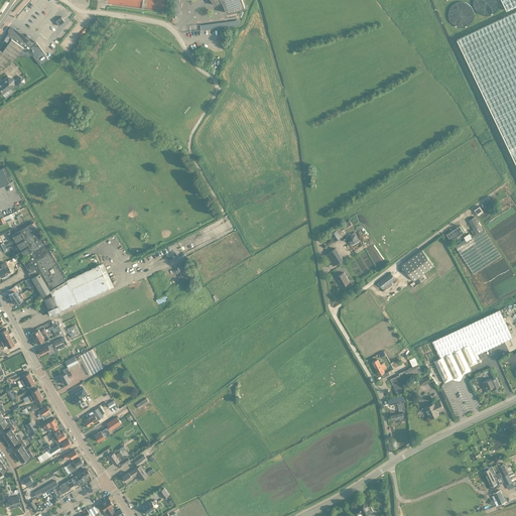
[(213,0),(214,1),(216,4),(221,0),(222,0),(225,5),(227,11),(245,6),(243,0),(213,0)]
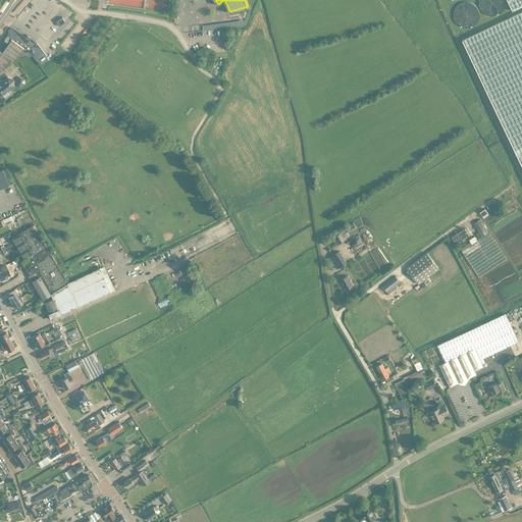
[(466,27),(470,25),(473,24),(476,22),(478,19),(479,15),(479,12),(478,9),(477,5),(474,3),(471,1),(468,0),(463,0),(460,1),(457,3),(455,6),(453,9),(453,13),(454,17),(456,21),(458,24),(462,25),(466,27)]
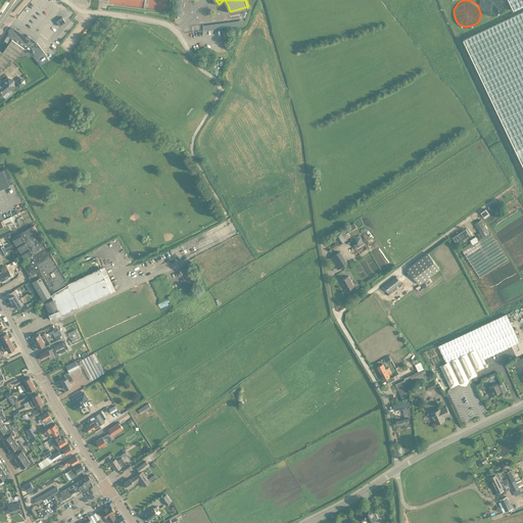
[(489,14),(493,14),(496,13),(501,11),(503,8),(504,5),(505,1),(504,0),(478,0),(479,1),(479,4),(480,8),(483,11),(486,13),(489,14)]
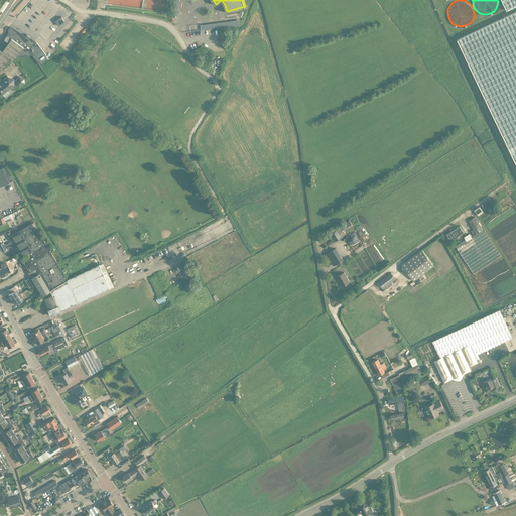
[(515,0),(502,0),(506,8),(515,3),(515,0)]
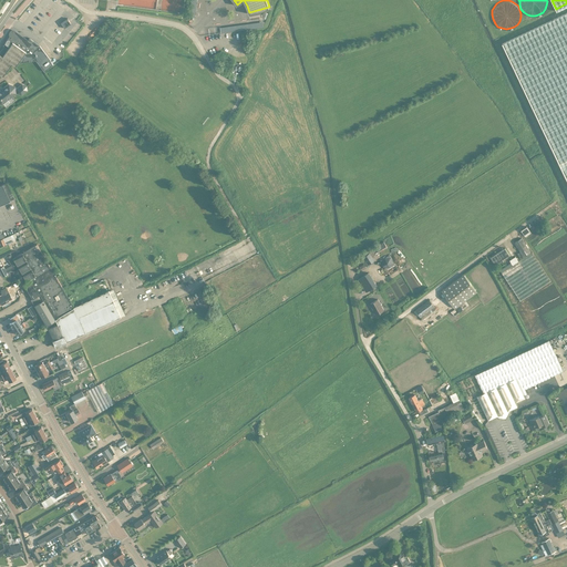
[(566,10),(502,42),(566,177),(566,10)]
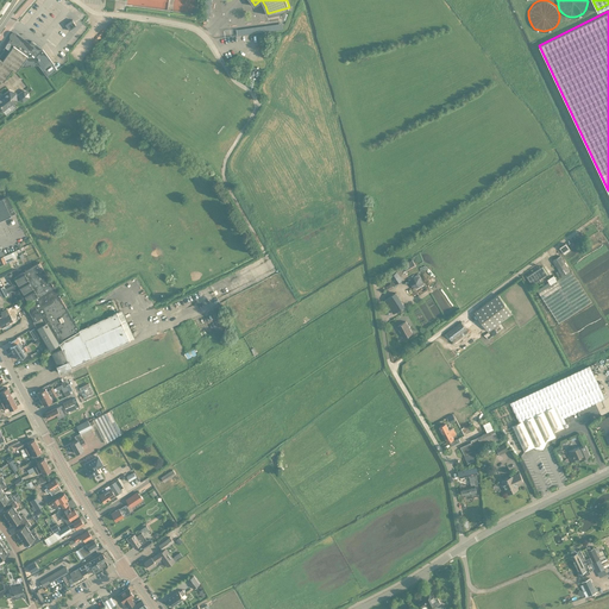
[(66,23),(69,29),(76,24),(73,18),(66,23)]
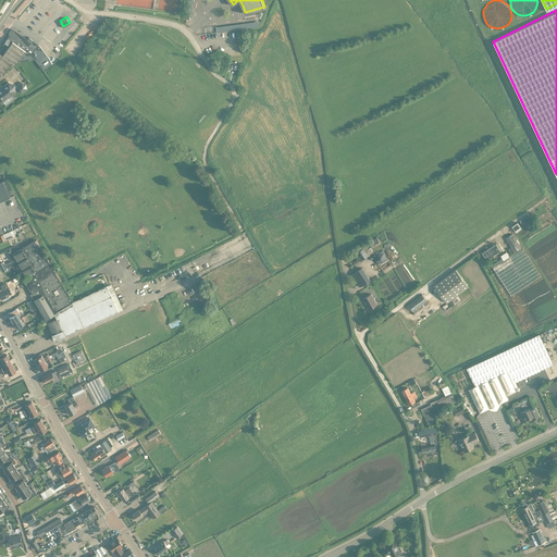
[(44,69),(52,62),(39,44),(28,36),(26,38),(14,29),(9,37),(7,38),(4,40),(5,41),(2,46),(0,48),(0,71),(2,73),(11,61),(15,64),(17,60),(19,60),(35,58),(44,69)]
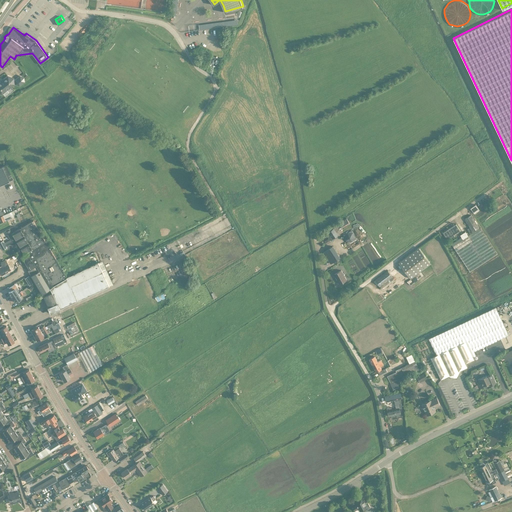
[(8,91),(7,89),(15,83),(19,84),(25,80),(24,76),(20,74),(14,78),(14,76),(8,74),(0,79),(0,92),(2,93),(3,92),(4,94),(8,91)]
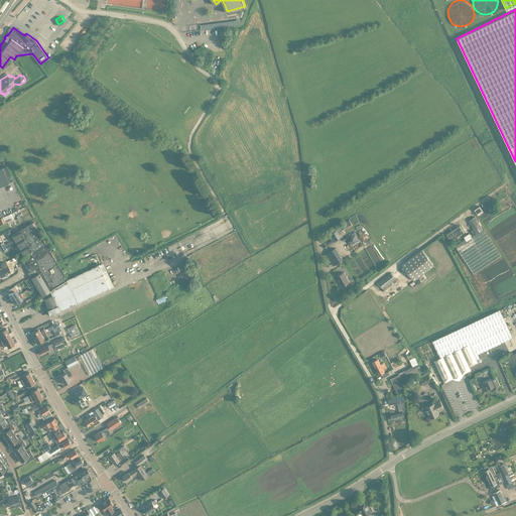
[(2,166),(0,166),(0,185),(9,181),(13,179),(6,164),(2,166)]
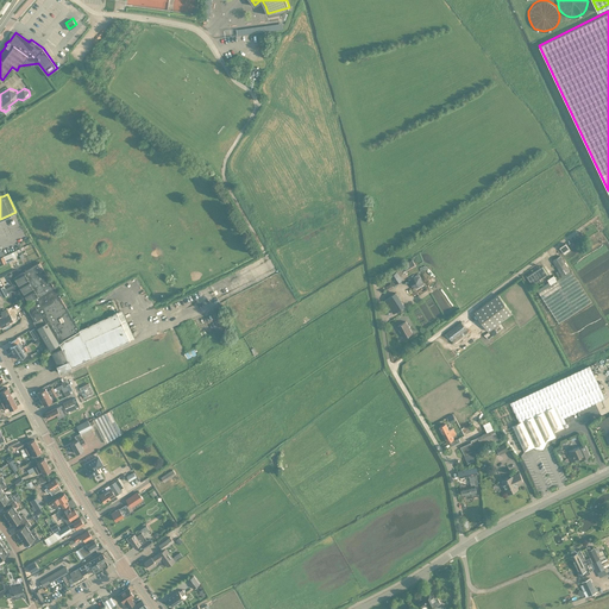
[(26,232),(11,237),(11,234),(8,236),(11,244),(16,243),(16,239),(27,236),(26,232)]
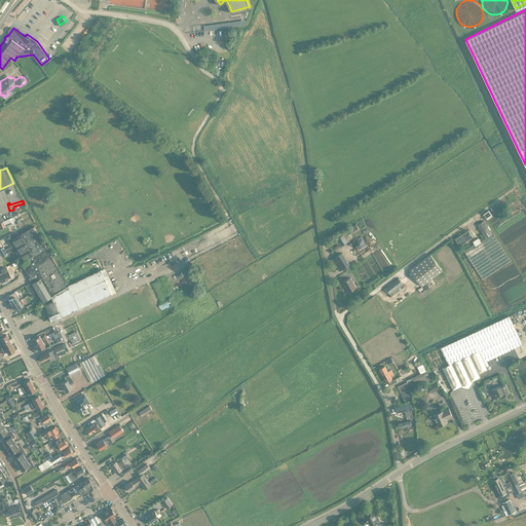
[(489,209),(484,212),(487,218),(492,214),(489,209)]
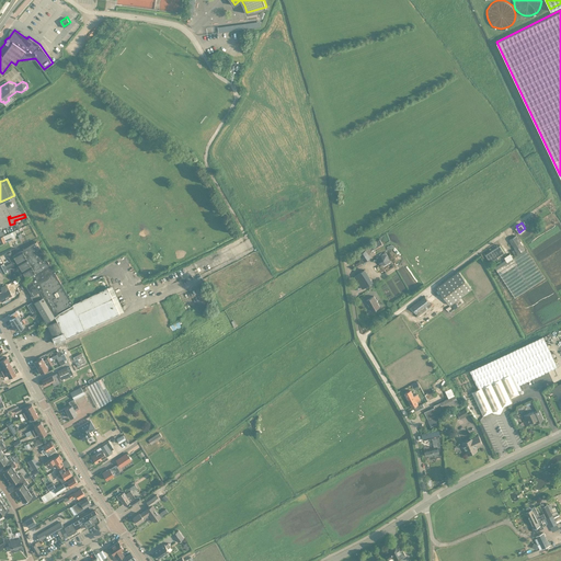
[(3,235),(6,240),(13,237),(11,233),(13,232),(12,230),(6,233),(3,235)]
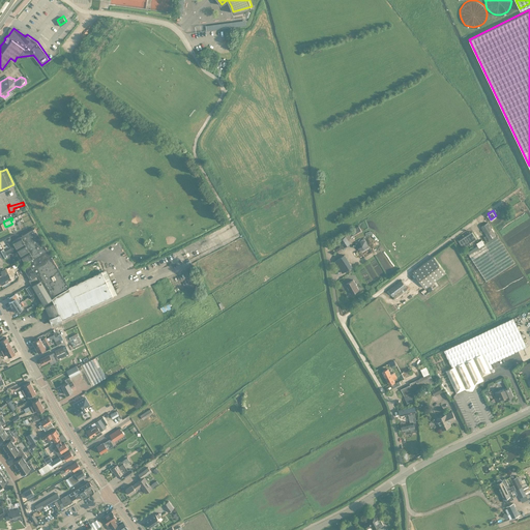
[(488,221),(481,226),(490,238),(496,234),(488,221)]
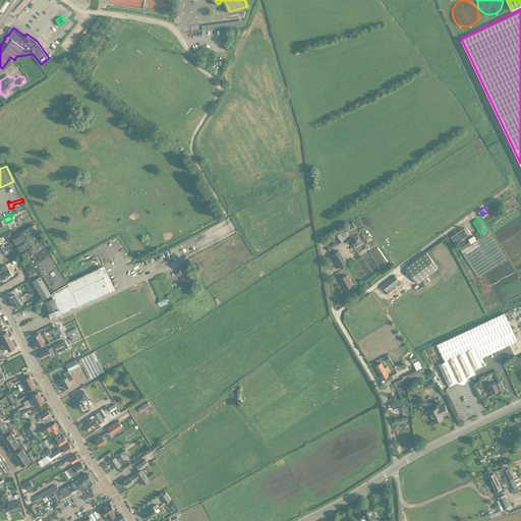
[(356,226),(352,220),(346,224),(343,226),(346,232),(356,226)]
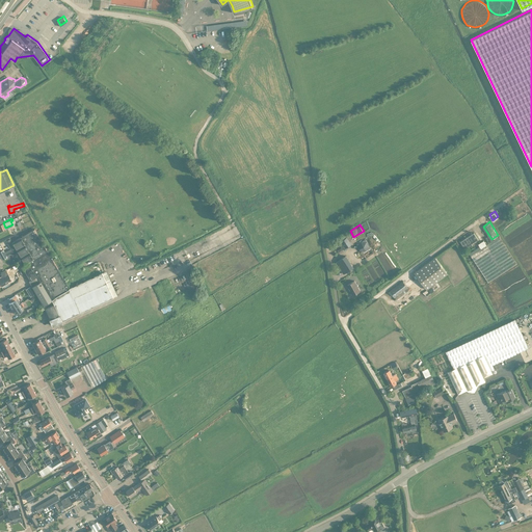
[(365,237),(367,236),(374,250),(378,248),(369,231),(363,233),(365,237)]
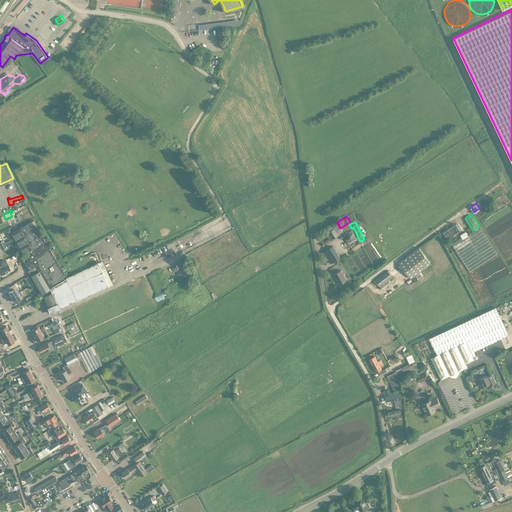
[(447,237),(460,229),(456,223),(443,231),(447,237)]
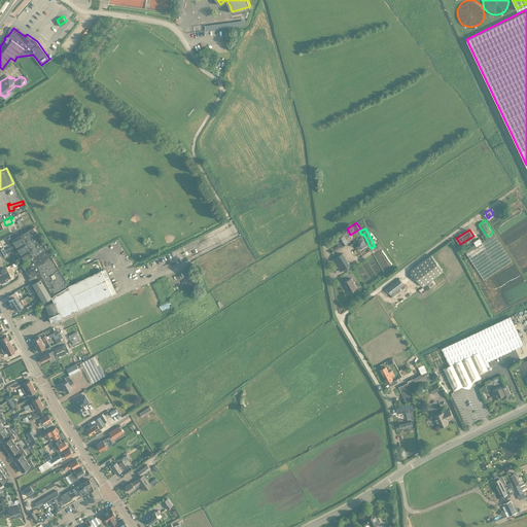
[(343,244),(349,240),(344,233),(335,239),(339,244),(334,247),(336,249),(343,244)]
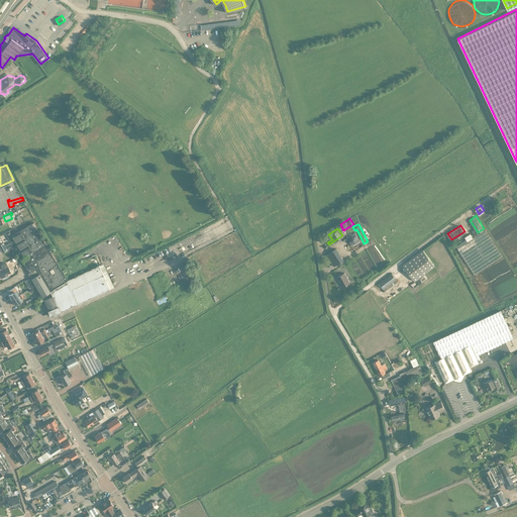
[(503,254),(486,228),(473,237),(470,232),(464,236),(467,238),(456,244),(475,273),(503,254)]
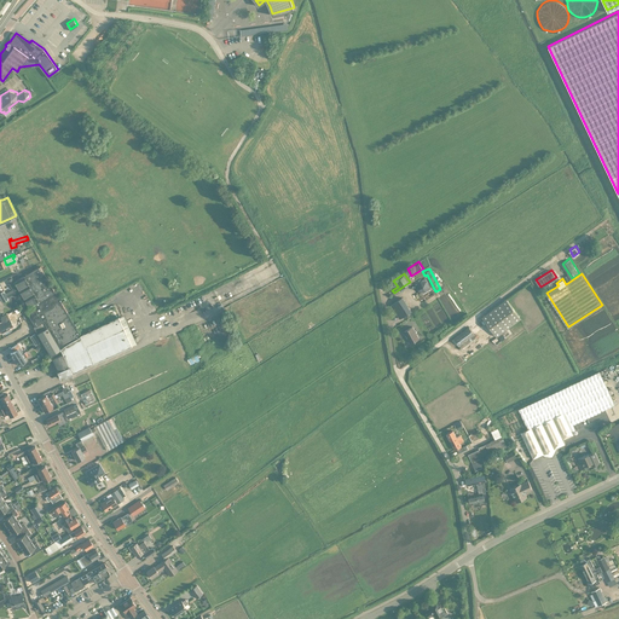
[(9,278),(13,288),(13,289),(6,293),(9,296),(19,290),(11,276),(9,278)]
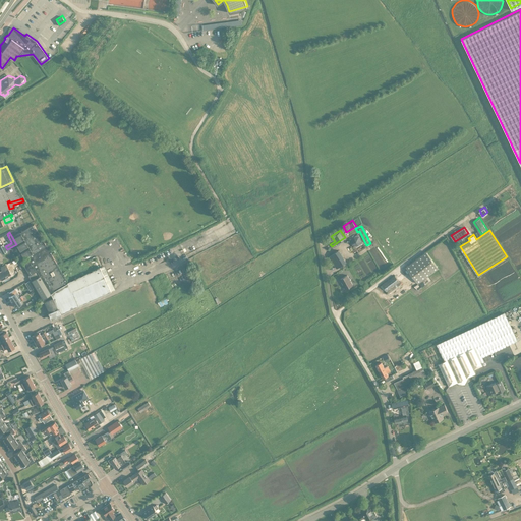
[(353,244),(359,244),(362,239),(359,235),(353,235),(350,240),(353,244)]
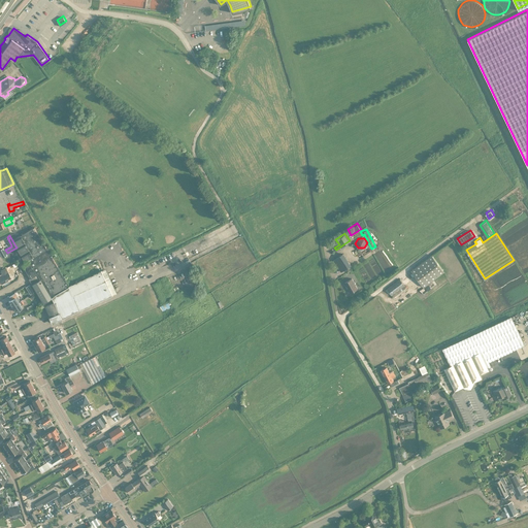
[(29,249),(21,253),(23,258),(31,255),(29,249)]
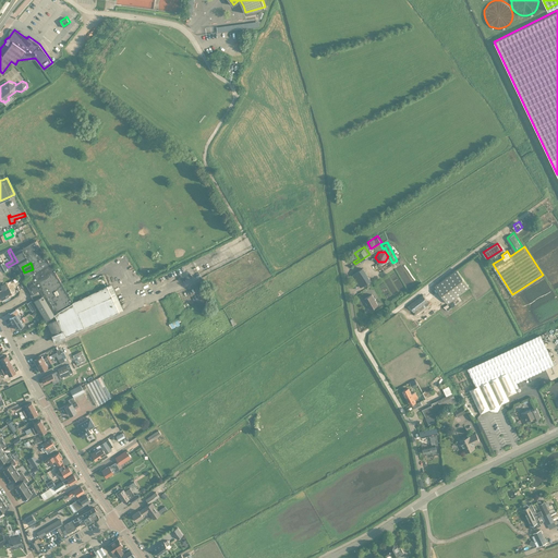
[(363,266),(352,274),(361,286),(371,279),(363,266)]
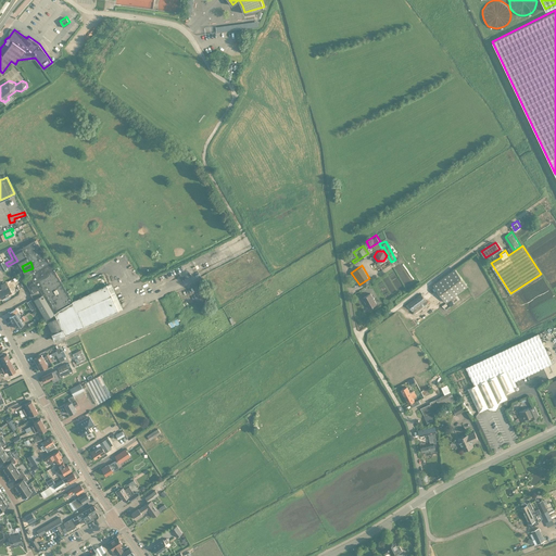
[(446,301),(468,285),(455,267),(433,283),(446,301)]
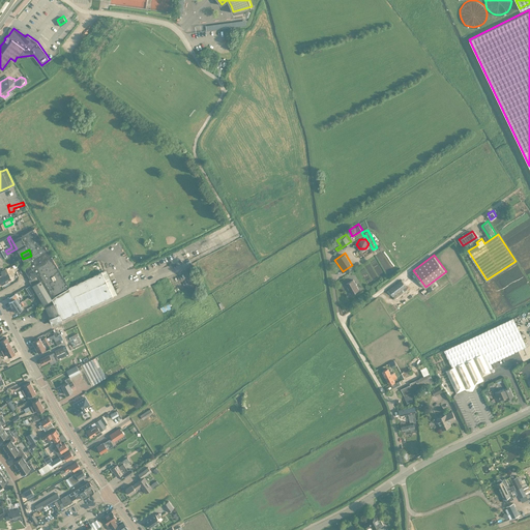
[(30,276),(28,277),(29,278),(36,273),(29,262),(24,266),(30,276)]
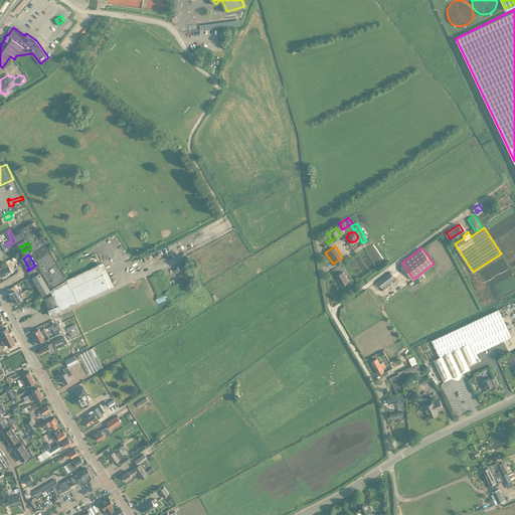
[(91,294),(114,285),(104,260),(47,282),(50,291),(42,294),(49,311),(63,306),(92,295),(91,294)]
